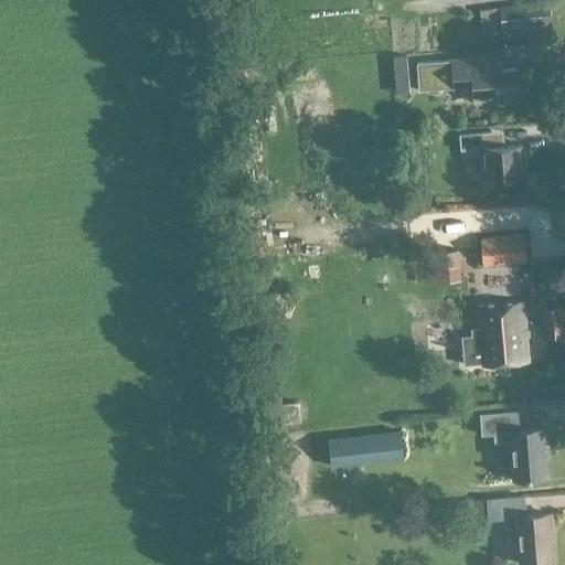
[(501,30),(525,27),(528,44),(553,42),(548,0),(498,6),(501,30)]
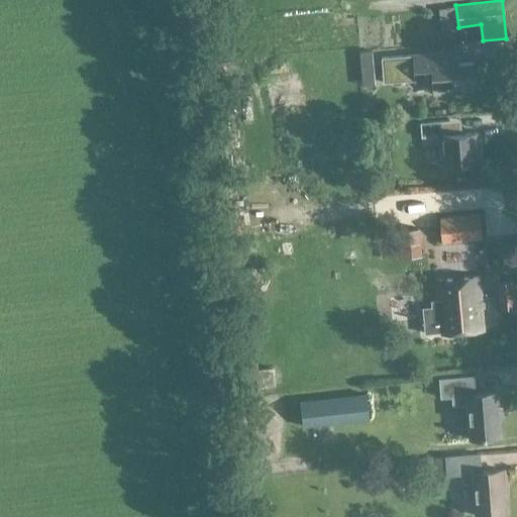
[(456,21),(454,6),(438,8),(440,29),(454,27),(453,21),(456,21)]
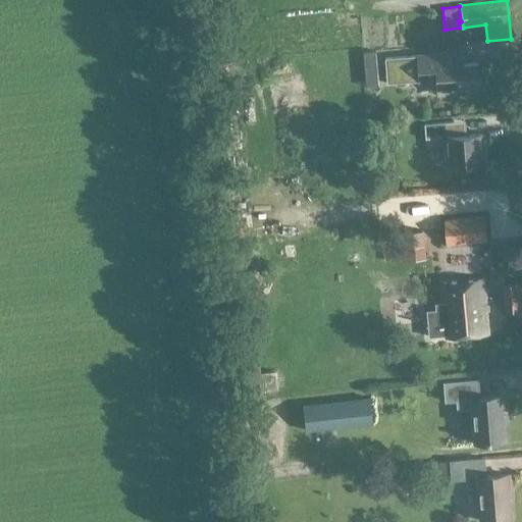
[(438,93),(478,90),(476,62),(461,63),(460,51),(384,57),(386,84),(437,80),(438,93)]
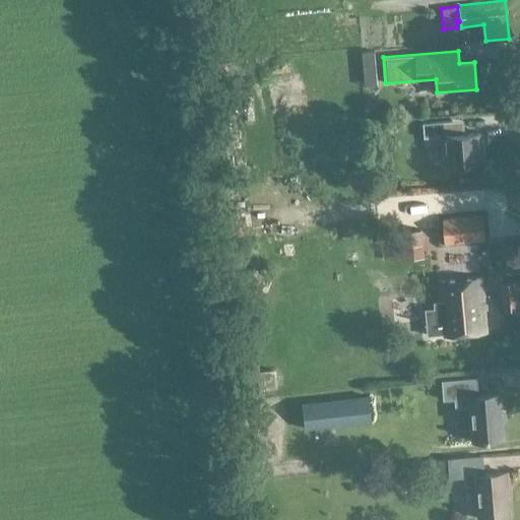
[(364,84),(373,83),(372,71),(376,71),(374,52),(361,53),(364,84)]
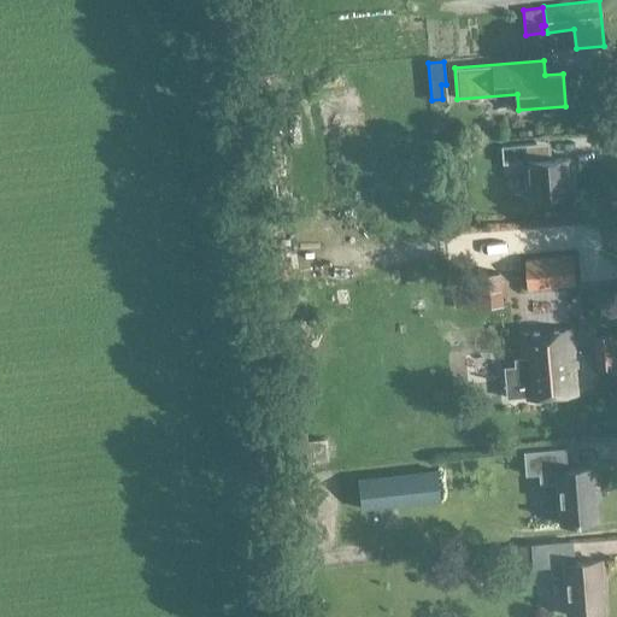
[(571,156),(551,158),(550,141),(500,146),(501,164),(522,162),(524,198),(575,193),(571,156)]
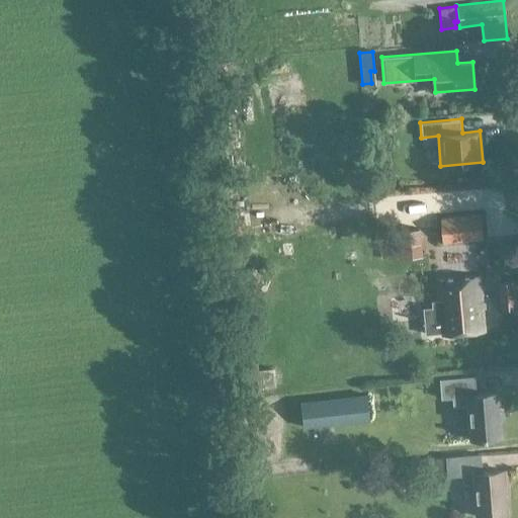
[(483,239),(481,213),(440,218),(442,243),(483,239)]
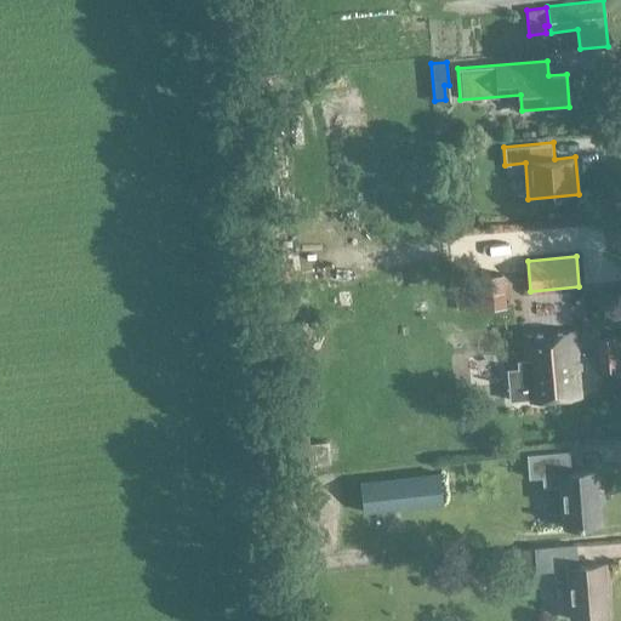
[(456,309),(506,306),(503,273),(454,278),(456,309)]
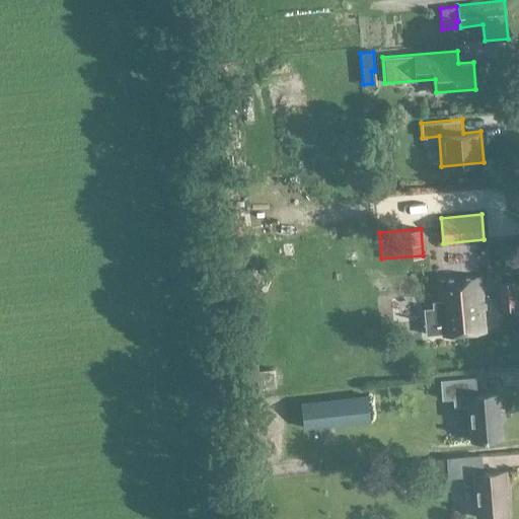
[(423,309),(482,304),(479,279),(438,282),(440,301),(432,301),(432,308),(423,308),(423,309)]
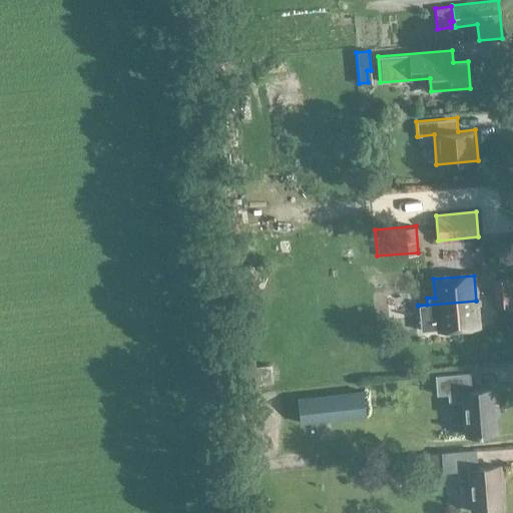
[(495,306),(512,305),(509,278),(492,280),(495,306)]
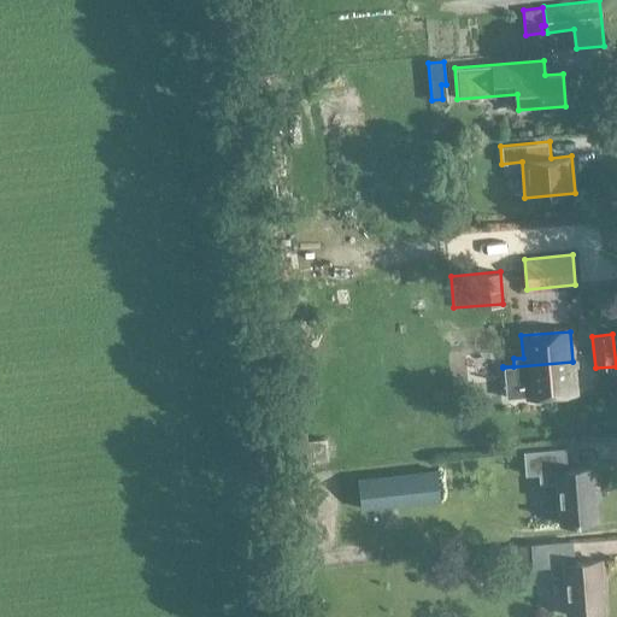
[(500,339),(477,339),(477,383),(500,382),(500,339)]
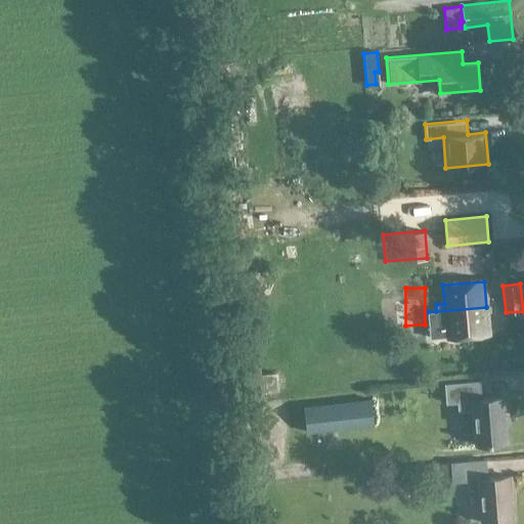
[(486,307),(427,312),(429,338),(447,337),(489,333),(486,307)]
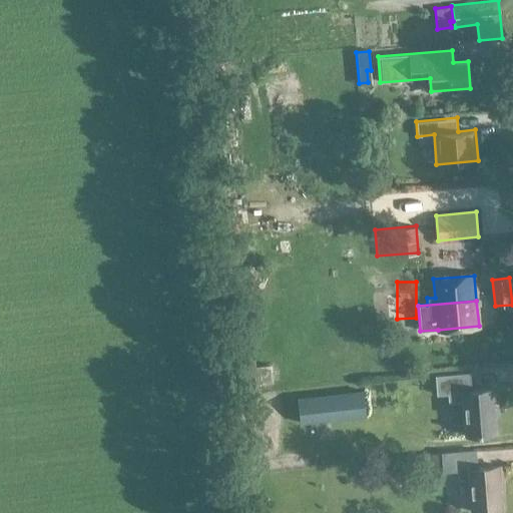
[(448,403),(463,402),(465,435),(496,432),(492,388),(471,389),(471,372),(435,375),(436,395),(447,394),(448,403)]
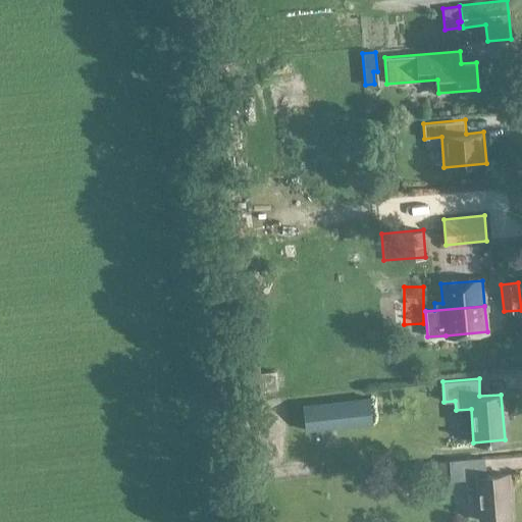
[(454,460),(449,460),(449,461),(451,480),(465,479),(466,488),(476,487),(479,521),(511,518),(507,473),(485,475),(484,458),(484,457),(472,458),(454,460)]
